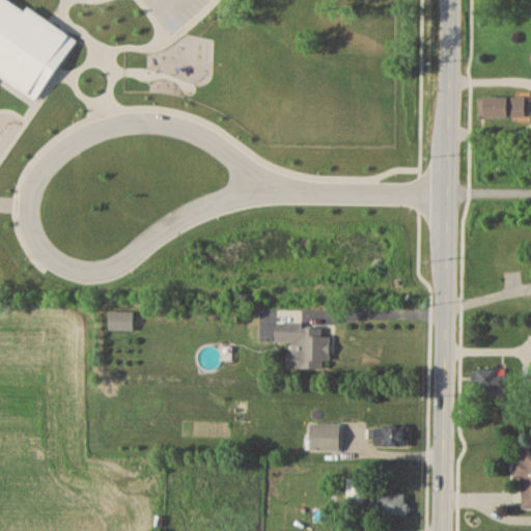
[(480,98),(480,117),(529,117),(529,98),(480,98)]
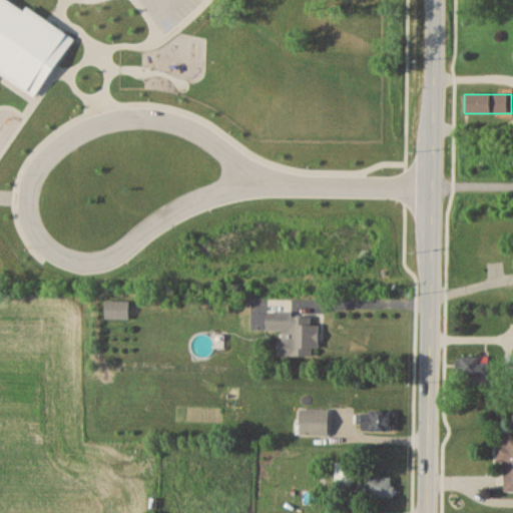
[(129,319),(129,300),(106,300),(106,319),(129,319)]
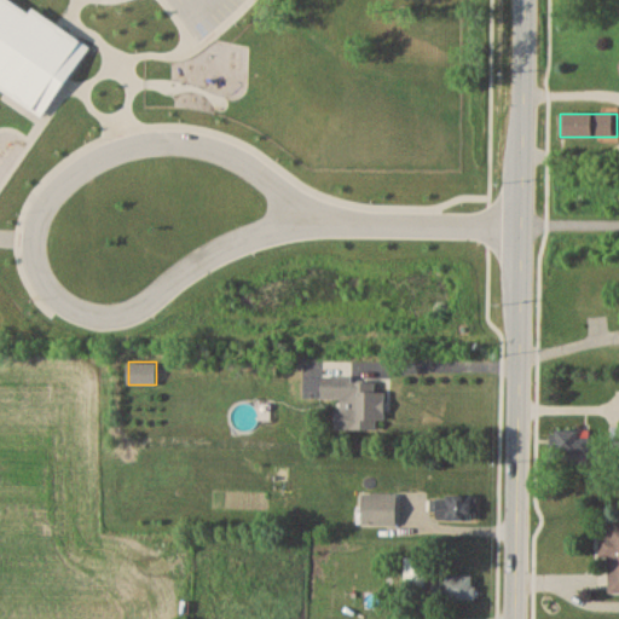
[(337,429),(377,429),(377,420),(386,420),(386,389),(377,389),(377,377),(323,376),(323,398),(337,399),(337,429)]
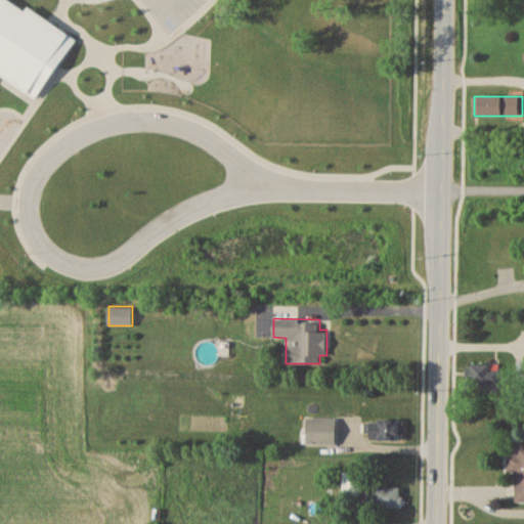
[(499,363),(471,363),(471,386),(499,386),(499,363)]
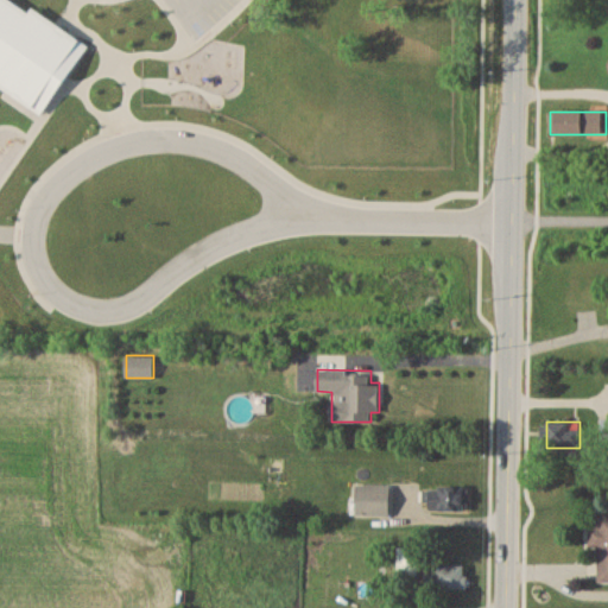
[(391,486),(355,486),(355,515),(391,515),(391,486)]
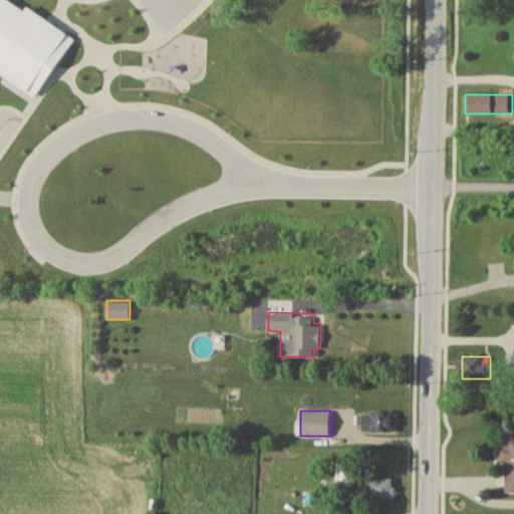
[(397,413),(357,413),(357,431),(397,431),(397,413)]
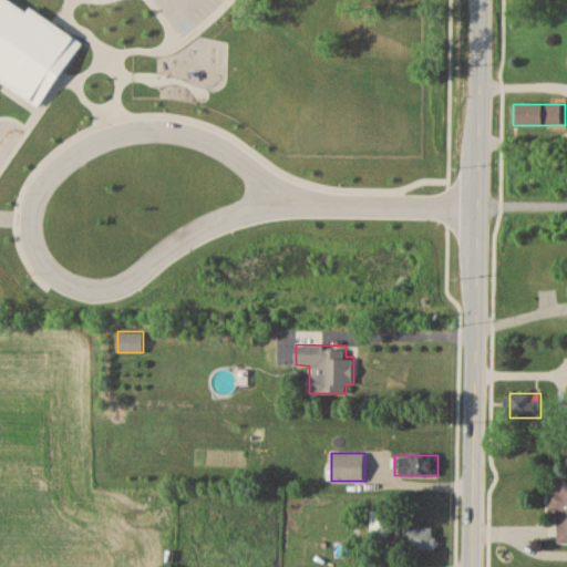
[(558,509),(558,543),(566,542),(566,478),(556,480),(556,492),(549,492),(549,509),(558,509)]
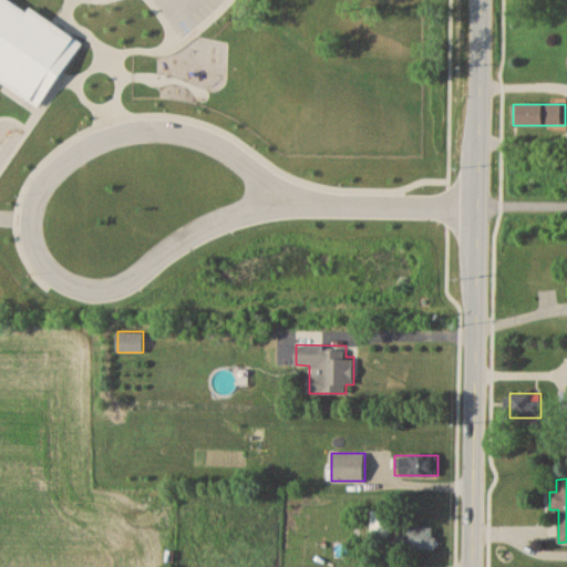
[(390,509),(370,509),(370,537),(390,537),(390,509)]
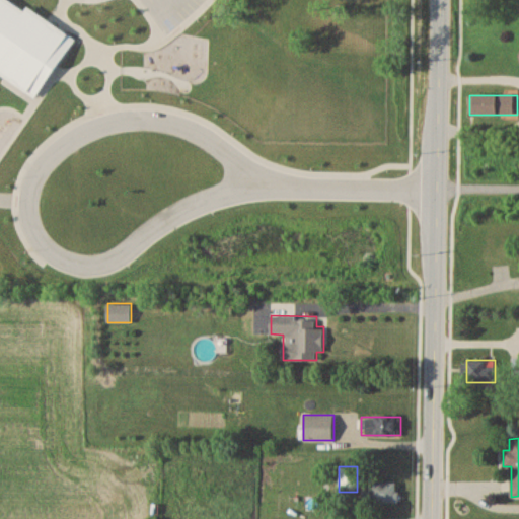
[(368,482),(368,502),(399,503),(399,482),(368,482)]
